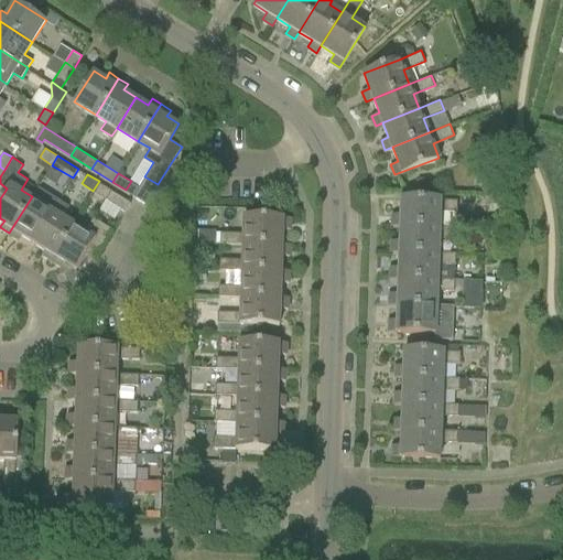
[(131,202),(99,181),(93,191),(125,211),(131,202)]
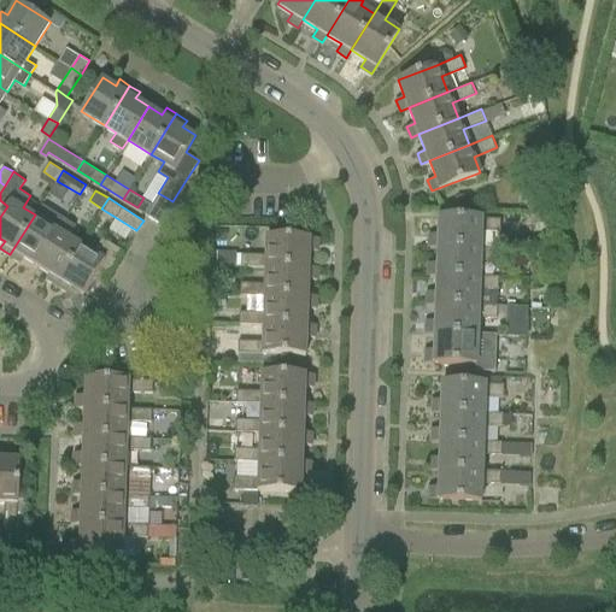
[(24,253),(37,262),(65,217),(42,202),(35,215),(10,254),(19,260),(24,253)]
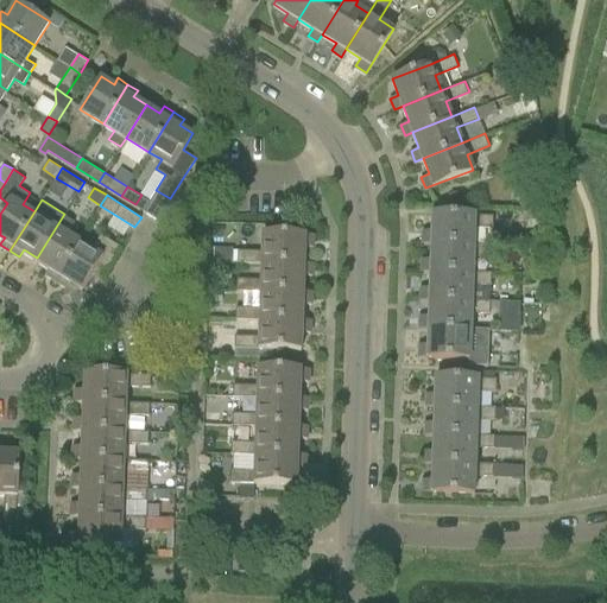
[(493,213),(474,213),(432,211),(432,228),(422,228),(423,240),(432,241),(473,241),(474,226),(493,226),(493,213)]
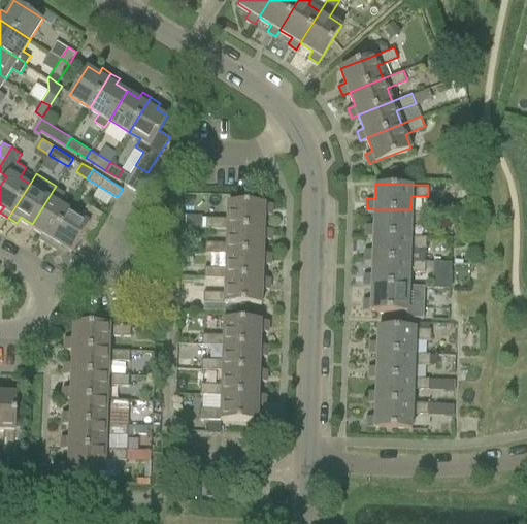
[(32,224),(43,231),(39,237),(47,242),(69,208),(59,201),(65,192),(56,186),(32,224)]
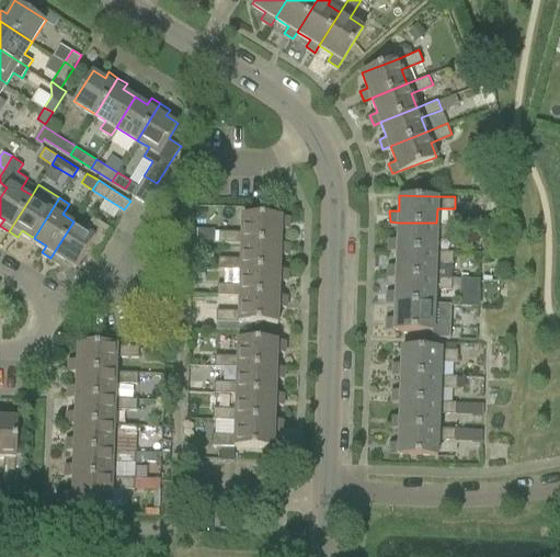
[(219,229),(219,240),(281,241),(281,225),(289,225),(289,215),(241,214),(241,230),(219,229)]
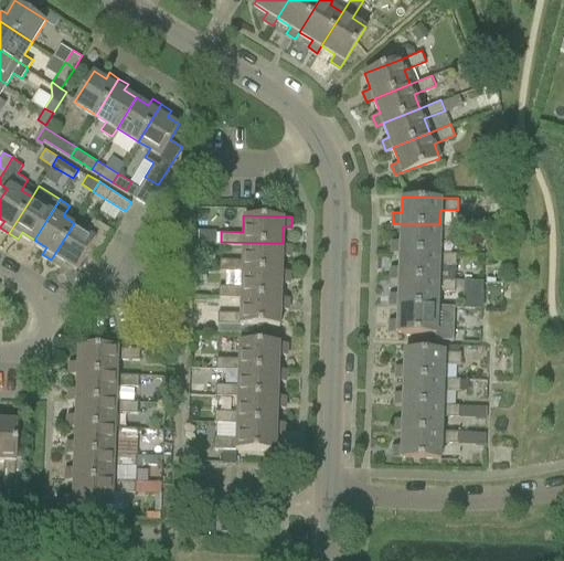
[(85,230),(74,223),(51,260),(60,265),(64,260),(77,267),(86,252),(96,257),(114,229),(94,217),(85,230)]
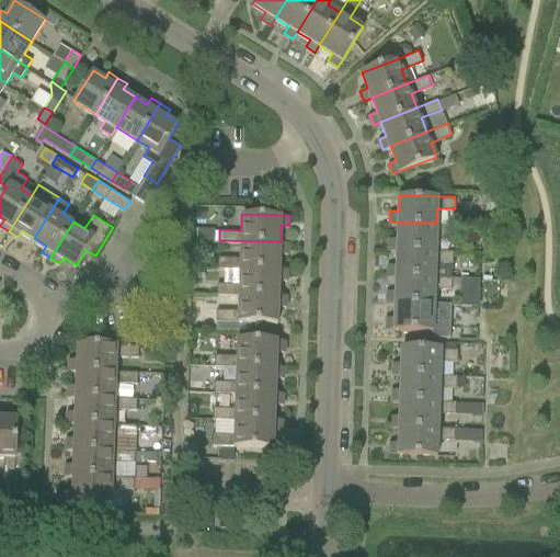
[(455,224),(436,223),(399,223),(398,237),(389,237),(389,248),(398,248),(435,249),(436,235),(454,236),(455,224)]
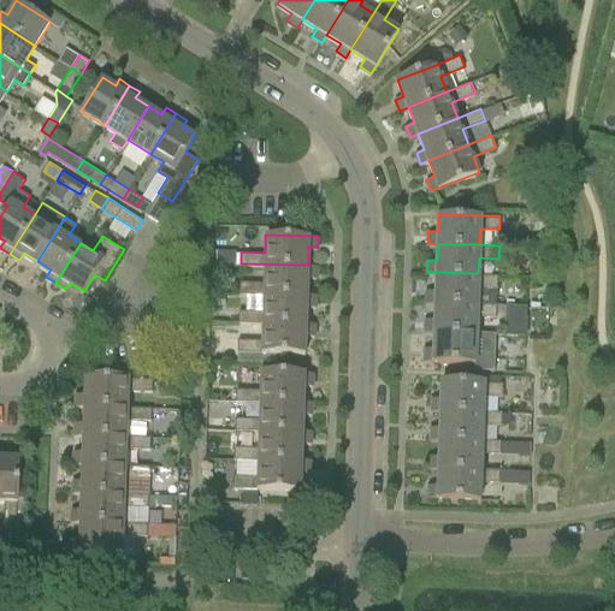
[(264,265),(264,282),(240,280),(240,291),(307,294),(308,278),(317,278),(317,265),(308,265),(241,264),(264,265)]
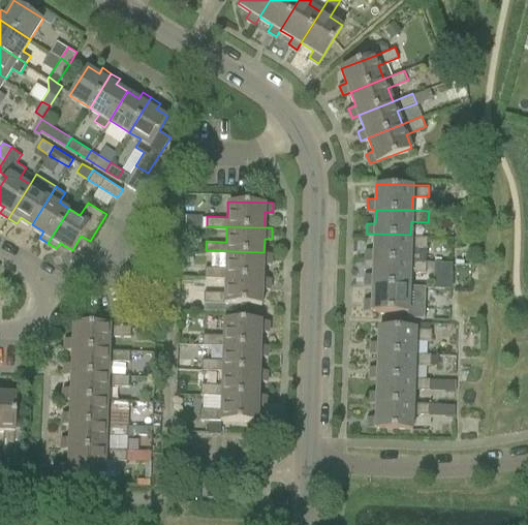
[(428,236),(410,235),(375,234),(374,248),(366,248),(366,258),(374,259),(410,259),(410,246),(428,246),(428,236)]
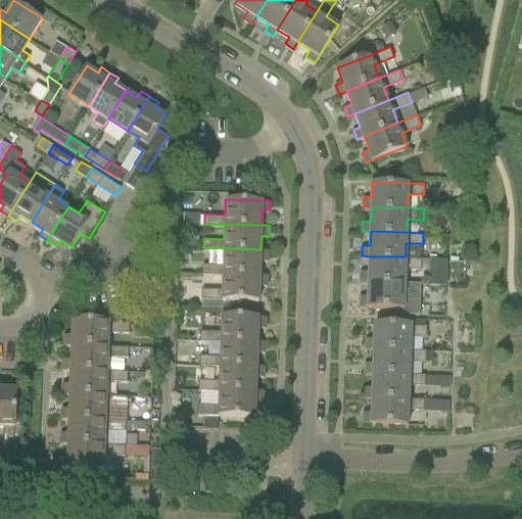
[(224,249),(223,264),(203,263),(202,272),(261,273),(261,260),(268,260),(269,249),(261,249),(203,247),(203,248),(224,249)]
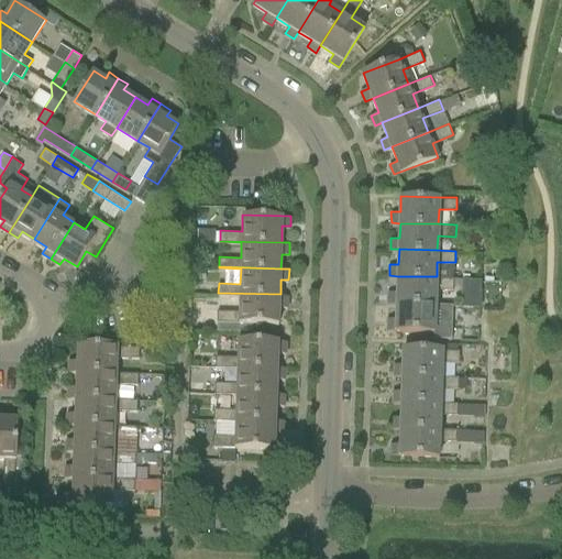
[(454,277),(437,276),(398,276),(397,292),(389,291),(388,303),(397,303),(436,303),(436,288),(454,288),(454,277)]
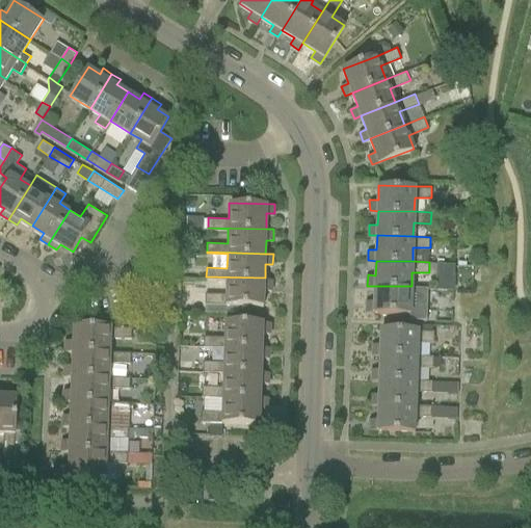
[(205,302),(226,304),(264,304),(264,289),(272,289),(272,278),(265,278),(206,276),(206,279),(227,279),(227,293),(206,292),(205,302)]
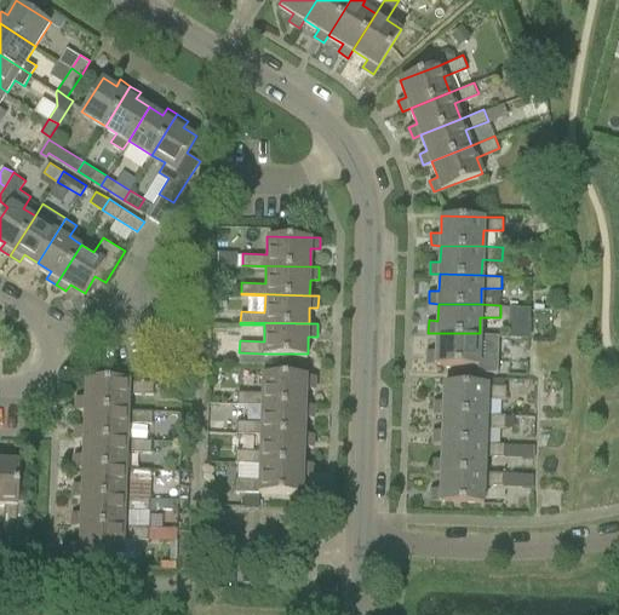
[(499,334),(480,333),(437,333),(437,349),(428,349),(428,362),(479,362),(479,346),(499,346),(499,334)]
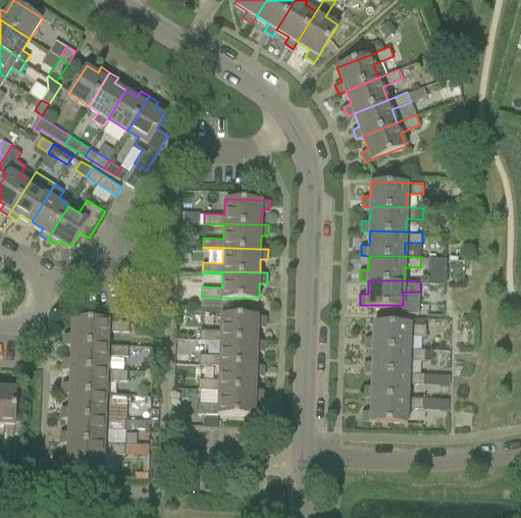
[(200,328),(200,338),(257,340),(257,325),(265,326),(265,315),(221,313),(221,328),(200,328)]
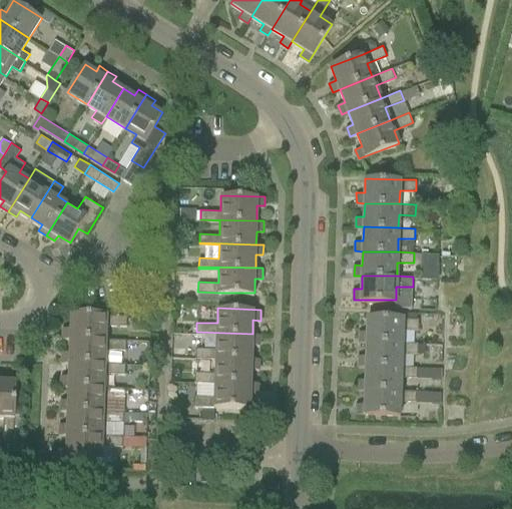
[(388,311),(388,316),(367,315),(367,331),(360,331),(360,341),(366,341),(403,342),(403,328),(419,329),(419,318),(417,318),(417,312),(388,311)]
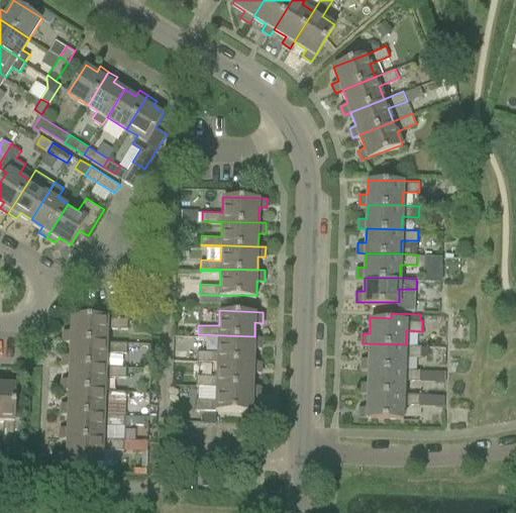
[(128,317),(108,316),(73,315),(72,330),(65,330),(64,339),(107,340),(108,327),(128,328),(128,317)]
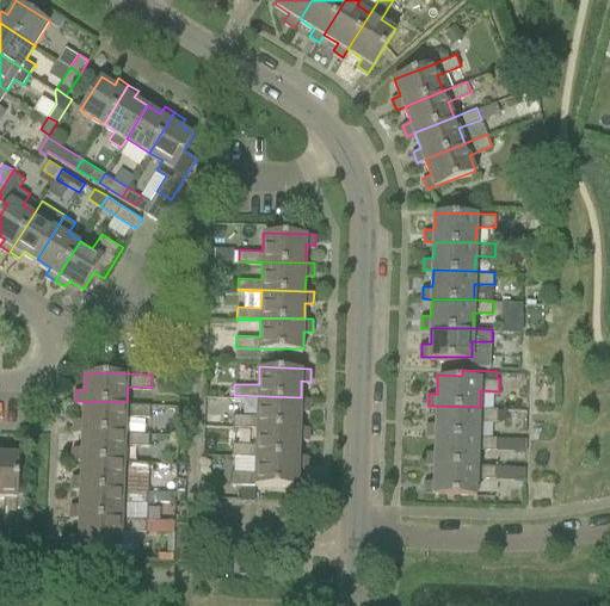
[(258,397),(258,414),(234,413),(233,424),(300,425),(300,408),(309,409),(309,397),(301,397),(234,395),(234,397),(258,397)]
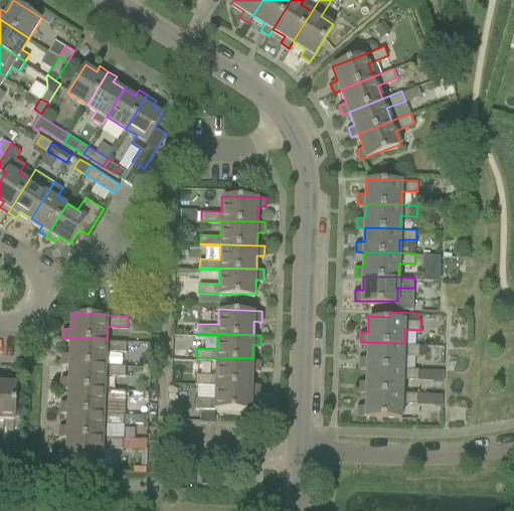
[(127,340),(107,339),(63,338),(63,339),(71,339),(70,353),(63,353),(62,362),(107,363),(107,349),(127,350),(127,340)]
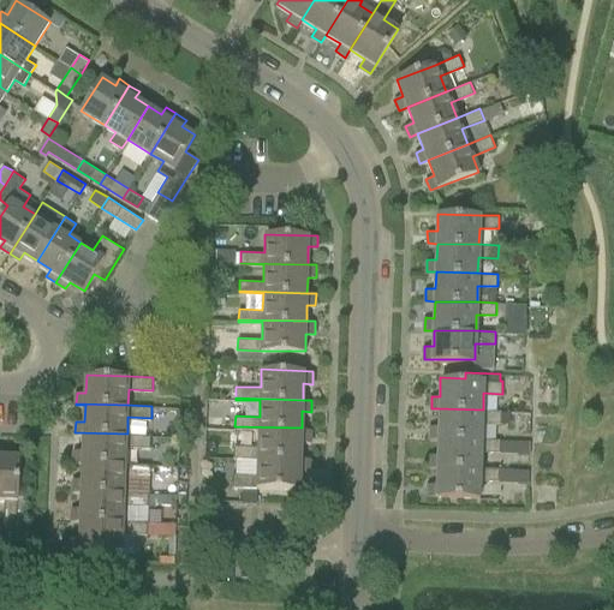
[(482,438),(482,422),(501,423),(501,410),(483,410),(439,408),(439,425),(430,424),(429,436),(439,436),(482,438)]
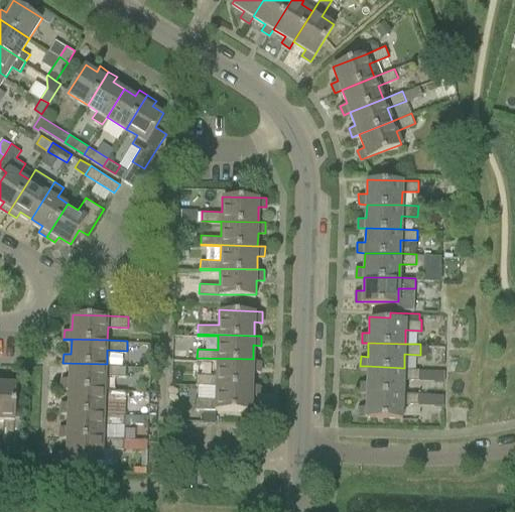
[(218,360),(217,373),(197,372),(197,382),(252,383),(253,369),(261,369),(260,359),(253,359),(197,358),(197,359),(218,360)]
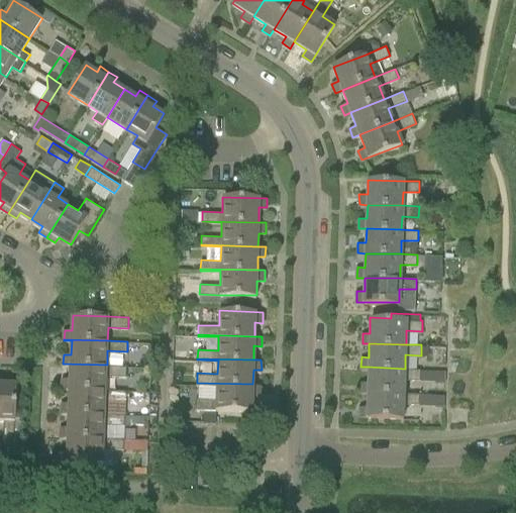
[(126,366),(107,365),(63,364),(71,365),(70,378),(63,378),(63,388),(106,389),(106,375),(126,376),(126,366)]
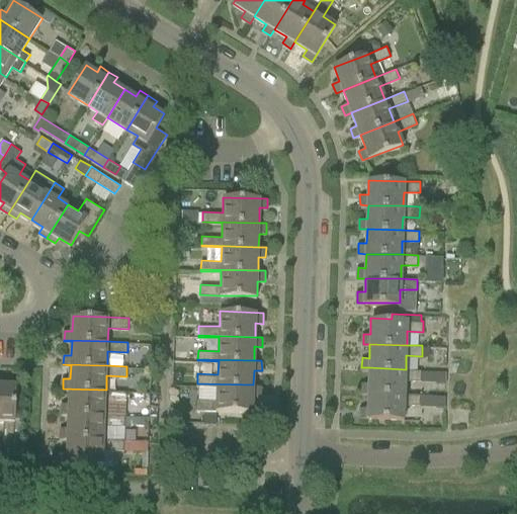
[(421,369),(406,369),(369,367),(368,381),(361,381),(361,392),(368,392),(405,394),(406,379),(421,380),(421,369)]
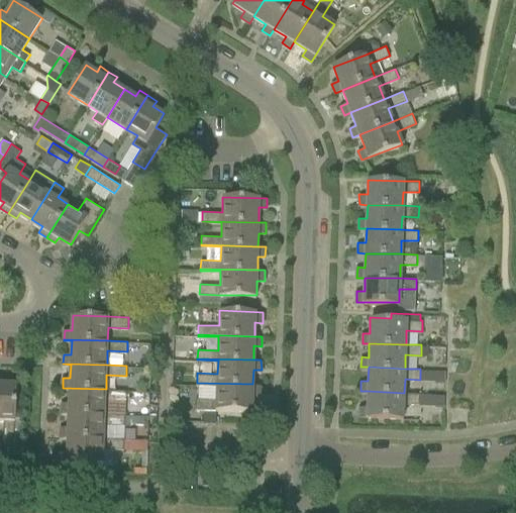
[(14,440),(15,419),(16,384),(2,383),(2,376),(0,376),(0,418),(4,419),(3,439),(14,440)]
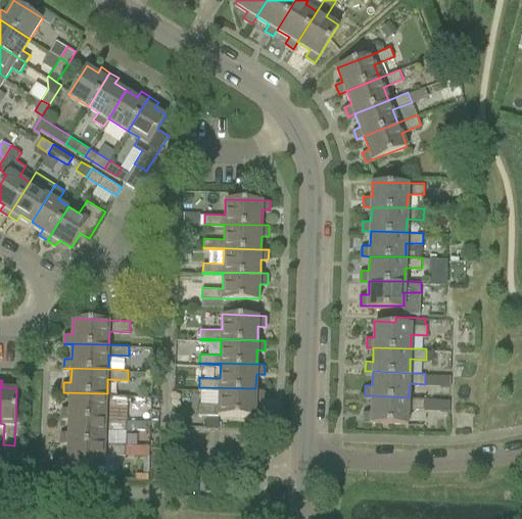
[(220,389),(219,403),(198,403),(197,414),(206,414),(206,426),(219,427),(219,414),(254,415),(255,398),(264,398),(264,388),(255,388),(199,387),(198,389),(220,389)]
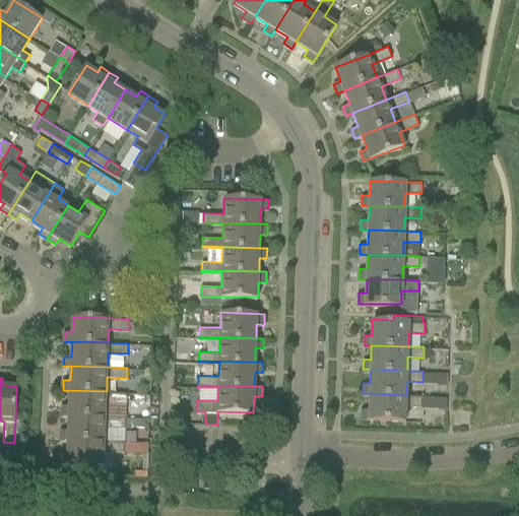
[(126,392),(107,391),(63,390),(63,391),(70,391),(69,404),(62,404),(62,414),(106,415),(106,401),(126,402),(126,392)]
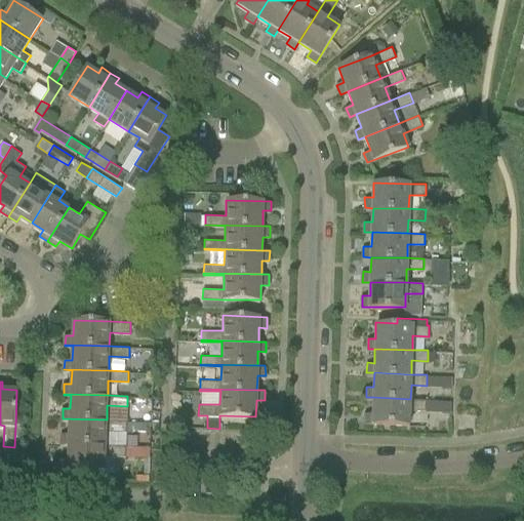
[(427,399),(410,399),(373,397),(372,411),(365,410),(365,423),(409,424),(410,409),(426,409),(427,399)]
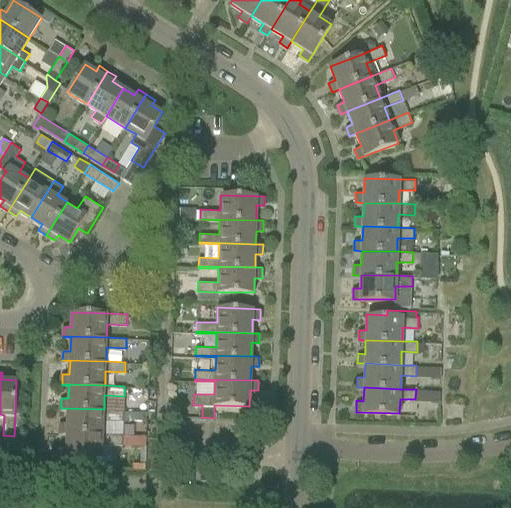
[(124,410),(104,409),(61,408),(61,409),(68,409),(67,423),(60,423),(60,432),(103,433),(103,419),(123,420),(124,410)]
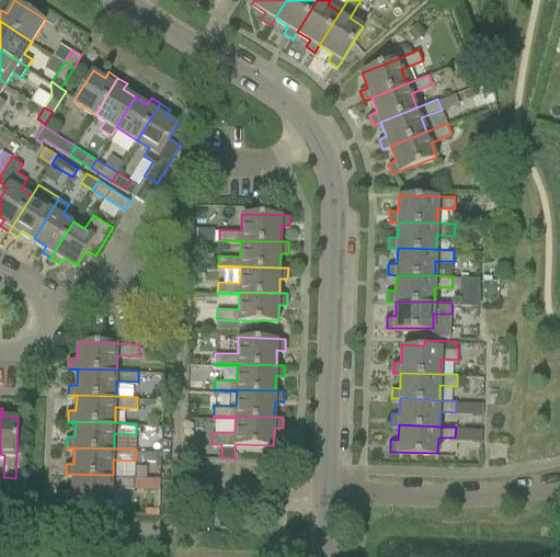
[(135,476),(113,475),(66,474),(66,475),(73,475),(73,489),(66,489),(65,500),(112,502),(112,486),(134,487),(135,476)]
